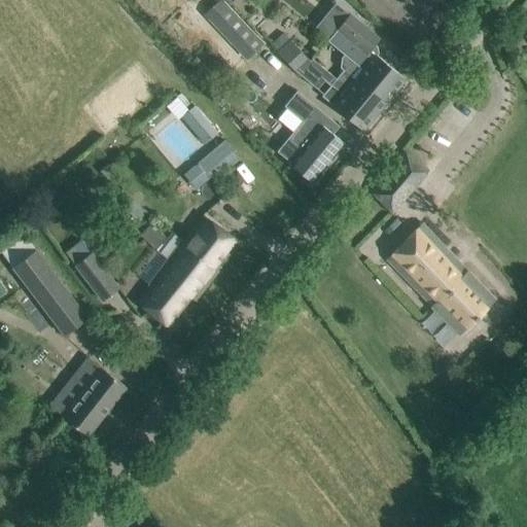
[(207,19),(245,59),(261,43),(223,3),(207,19)]
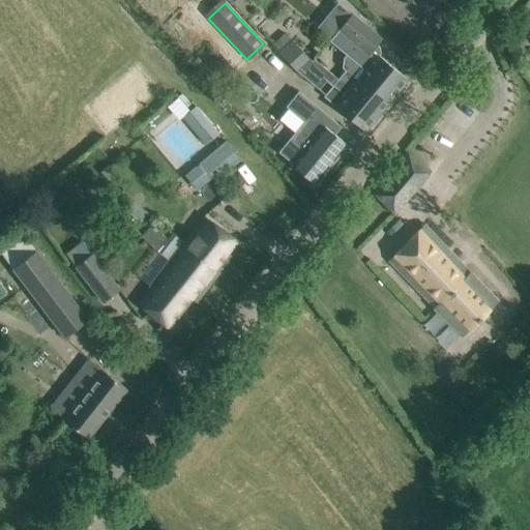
[(390,99),(407,79),(378,55),(380,53),(379,47),(377,45),(381,39),(351,15),(329,41),(364,70),(367,66),(382,79),(375,87),(390,99)]
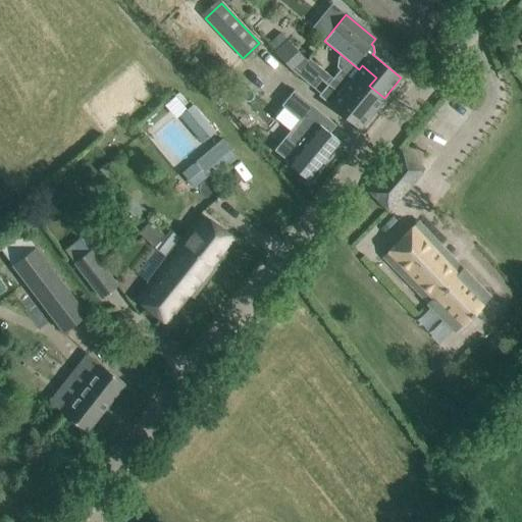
[(285,39),(273,52),(294,72),(307,60),(285,39)]
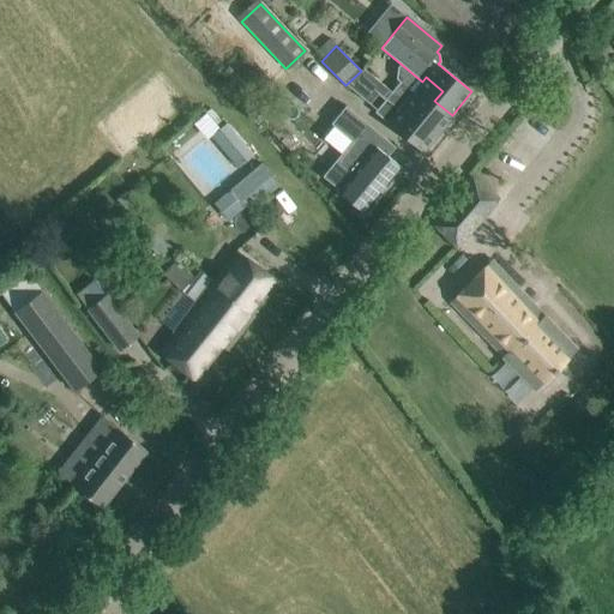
[(413,92),(399,82),(374,113),(422,151),(452,115),(434,101),(443,91),(426,77),(422,82),(413,92)]
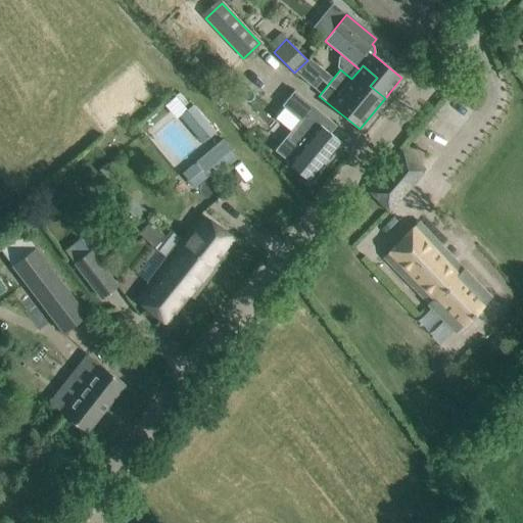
[(300,120),(276,150),(288,160),(287,162),(294,170),(311,182),(342,143),(329,133),(329,132),(335,125),(293,92),(283,105),(300,120)]
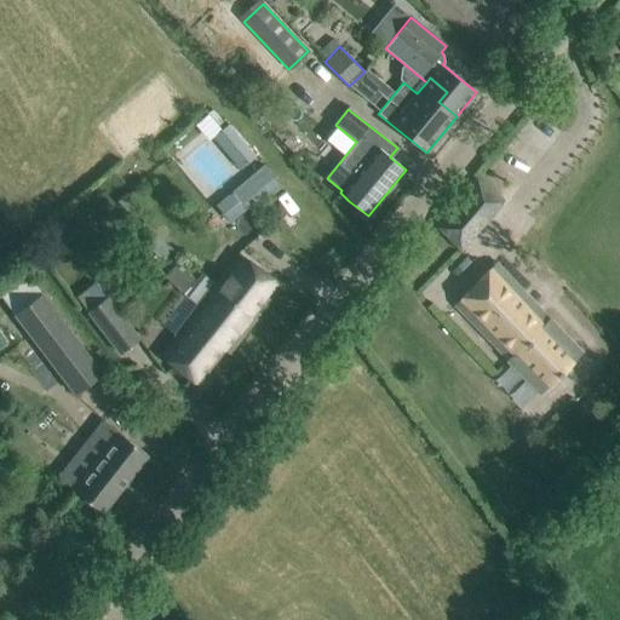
[(228,124),(212,137),(240,171),(257,158),(228,124)]
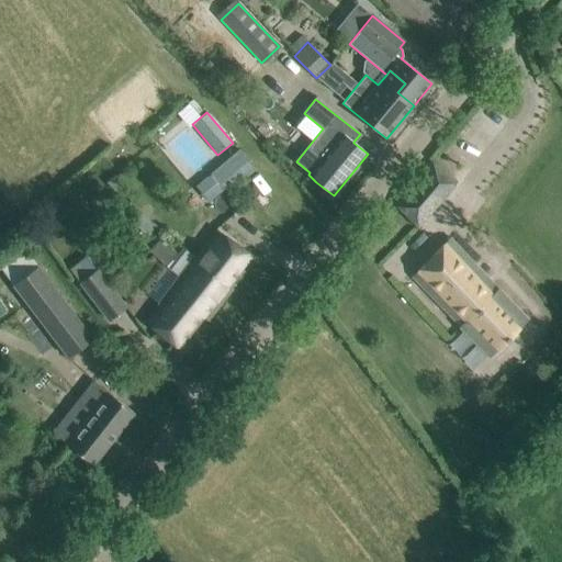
[(229,157),(210,172),(223,188),(243,172),(229,157)]
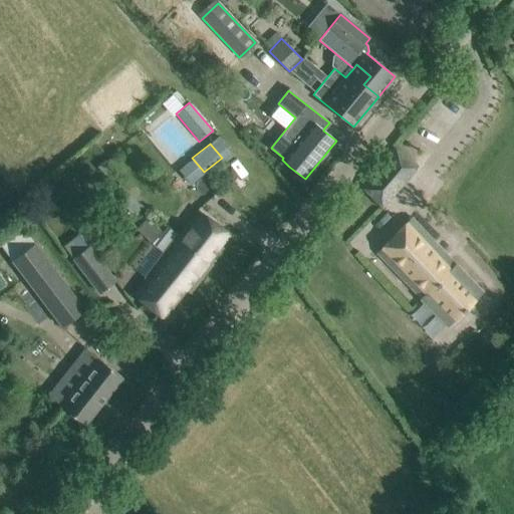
[(396,147),(359,187),(381,208),(418,166),(396,147)]
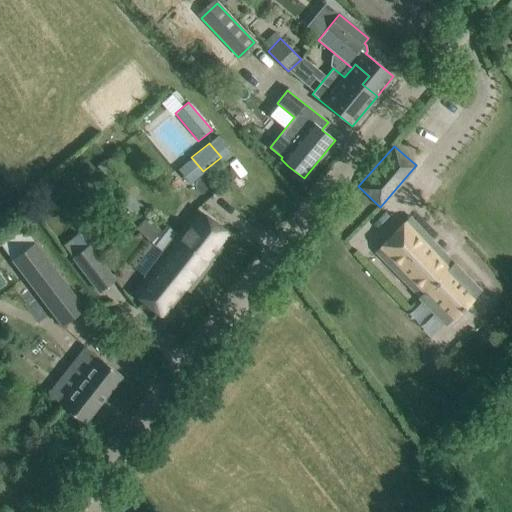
[(232,237),(197,209),(164,251),(200,279),(232,237)]
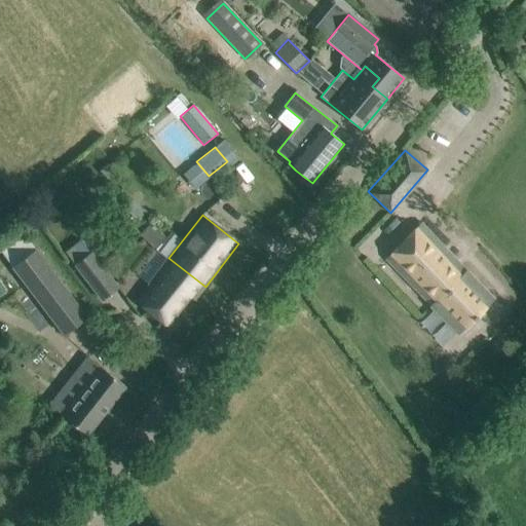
[(385,259),(401,273),(461,330),(496,296),(421,223),(385,259)]
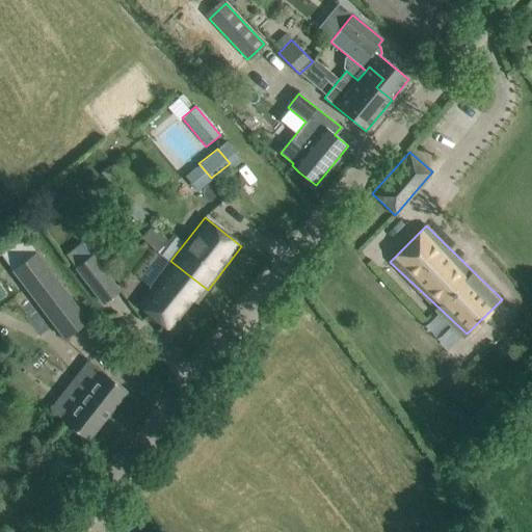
[(168,238),(154,227),(141,240),(156,253),(168,238)]
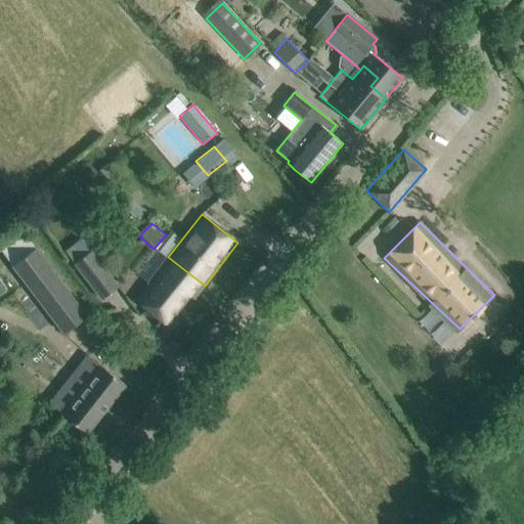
[(86,316),(25,234),(1,252),(63,334),(86,316)]
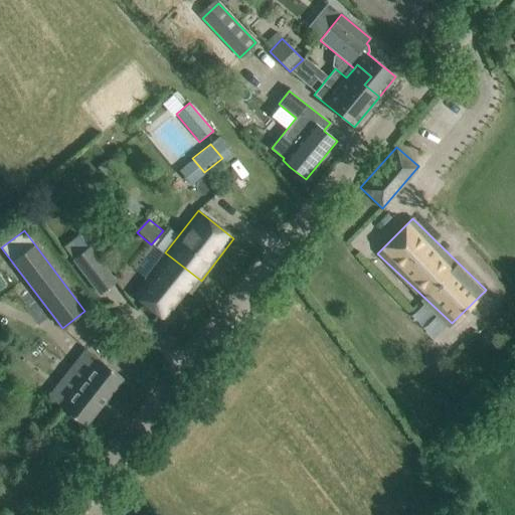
[(89,246),(72,259),(100,295),(116,282),(89,246)]
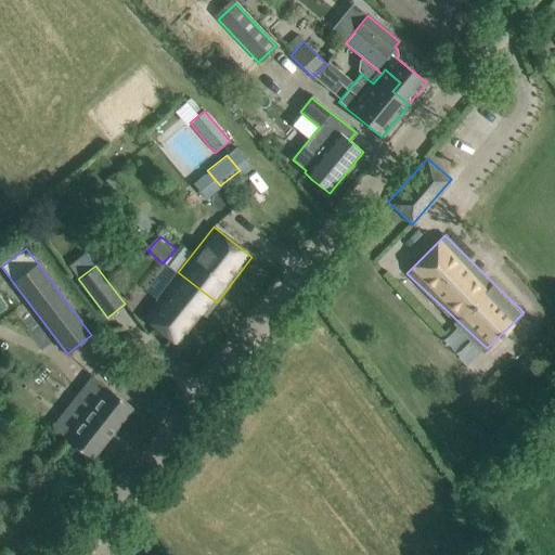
[(205,317),(217,302),(178,272),(143,317),(177,344),(201,313),(205,317)]
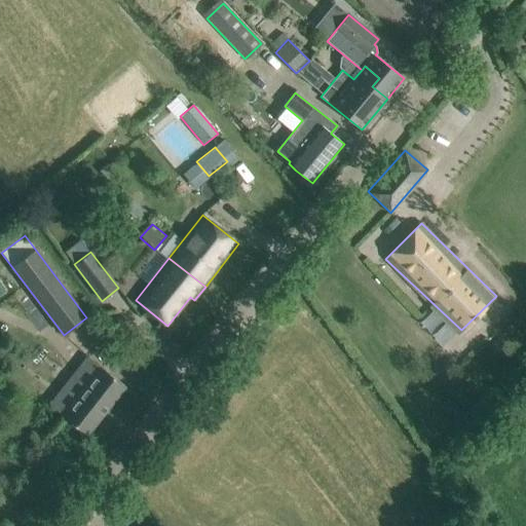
[(87,435),(125,386),(102,368),(64,416),(87,435)]
